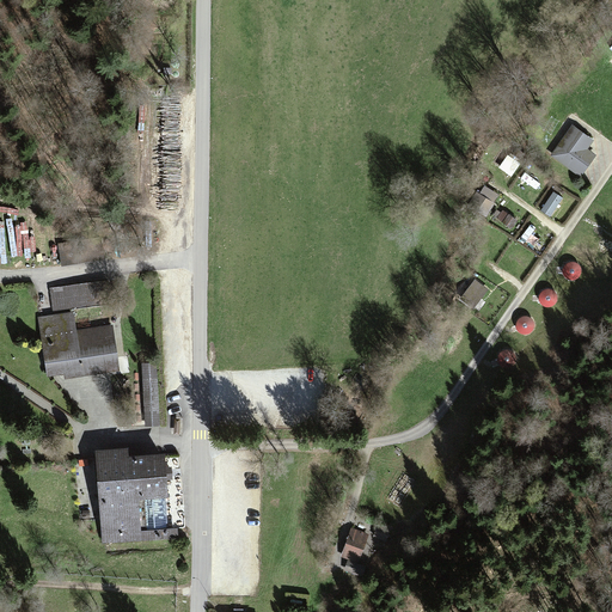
[(573,127),(551,155),(580,176),(594,155),(586,150),(592,141),(573,127)]
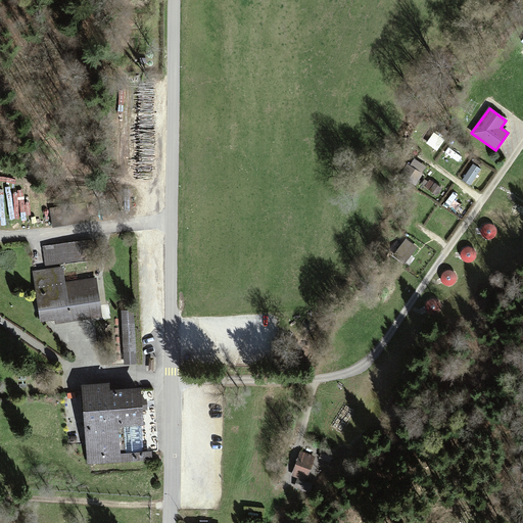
[(423,175),(409,164),(401,176),(416,185),(423,175)]
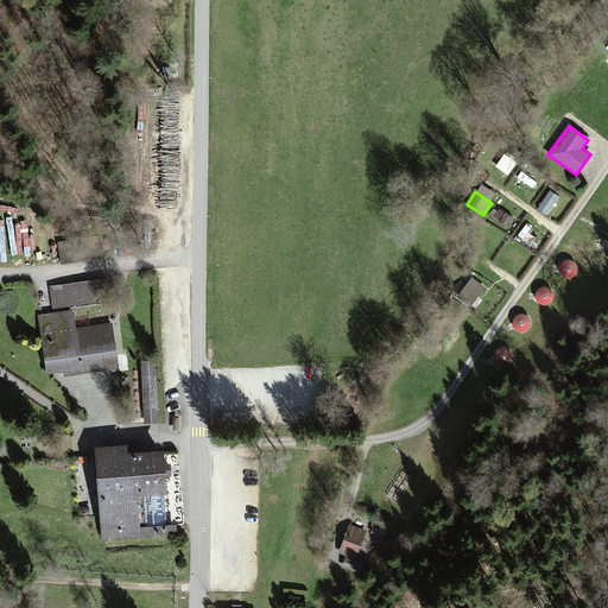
[(549,192),(538,209),(546,214),(557,197),(549,192)]
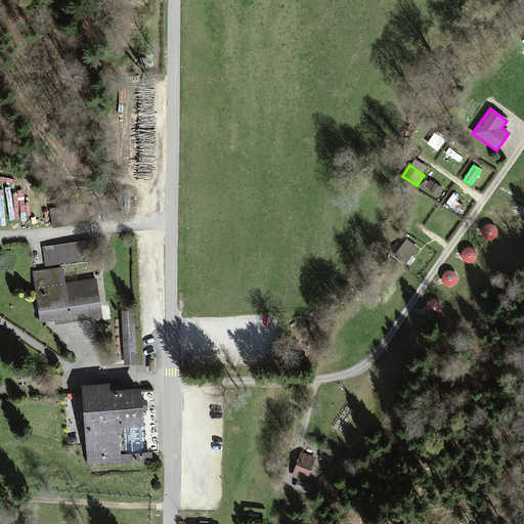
[(441,189),(430,182),(427,188),(437,195),(441,189)]
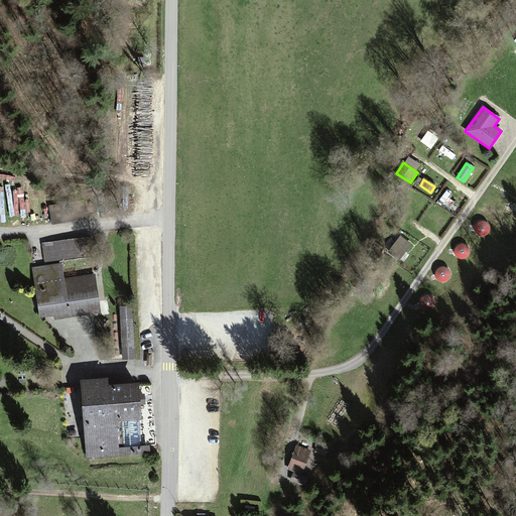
[(485,236),(487,235),(489,233),(490,231),(490,228),(490,226),(488,223),(486,222),(484,221),(481,221),(479,222),(477,223),(475,226),(475,228),(475,231),(476,233),(478,235),(480,236),(483,236),(485,236)]
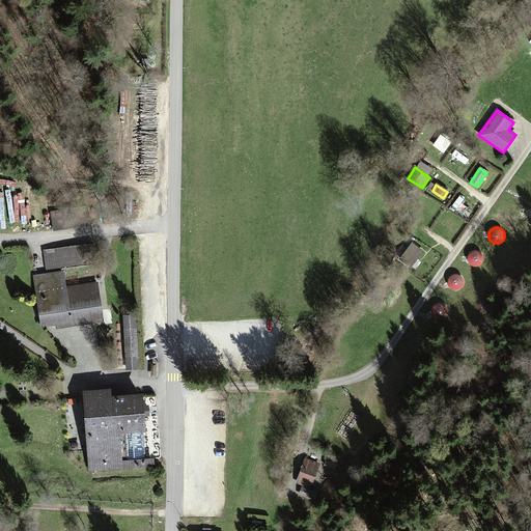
[(85,242),(43,248),(46,270),(89,263),(85,242)]
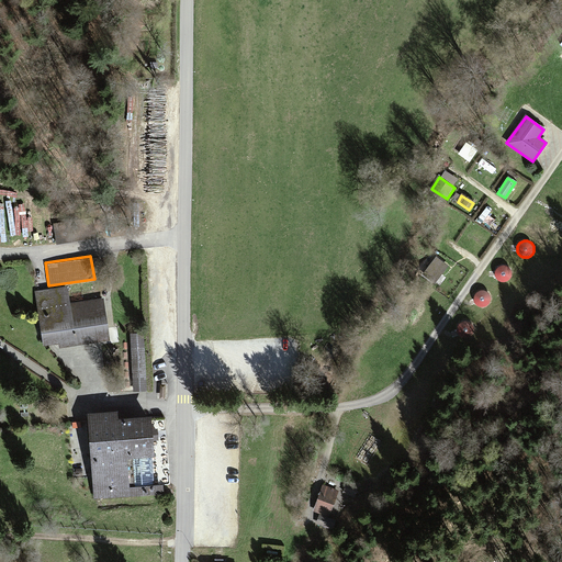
[(435,284),(447,267),(436,258),(423,276),(435,284)]
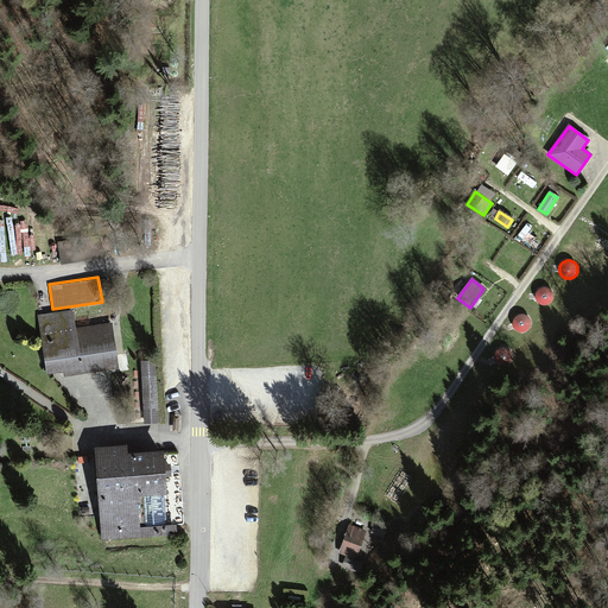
[(552,302),(553,298),(553,296),(553,292),(551,290),(549,287),(545,287),(543,287),(539,289),(537,290),(536,293),(534,296),(536,299),(537,302),(538,304),(542,305),(544,306),(548,305),(550,304),(552,302)]
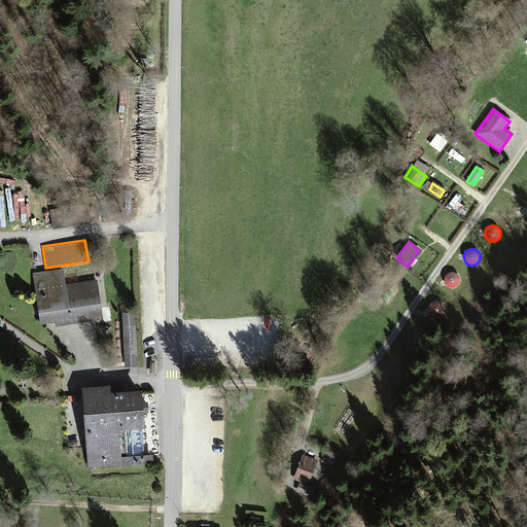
[(62,268),(32,273),(39,324),(99,316),(93,280),(65,284),(62,268)]
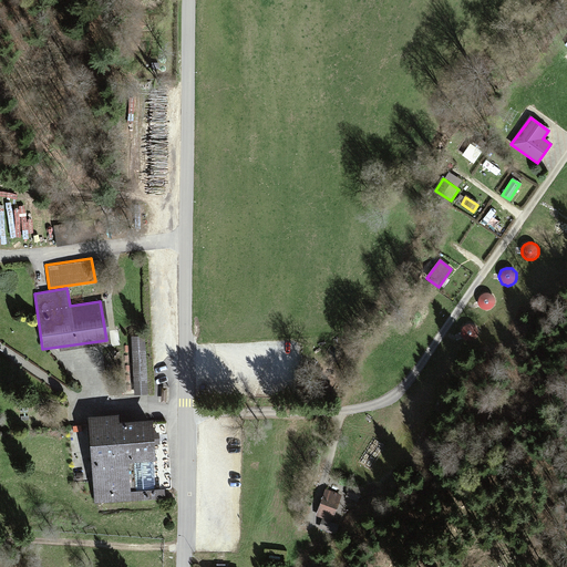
[(480,296),(478,298),(477,301),(477,303),(478,306),(481,308),(483,310),(486,310),(488,310),(492,308),(493,306),(494,303),(494,301),(494,298),(492,296),(490,294),(487,294),(485,292),(482,294),(480,296)]
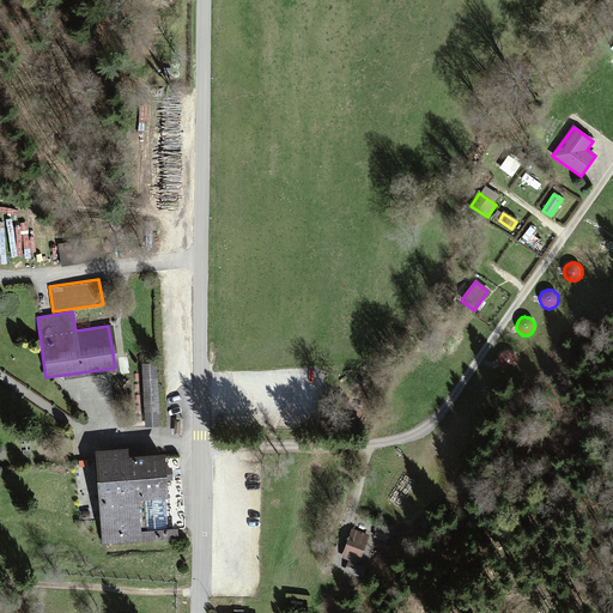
[(498,360),(498,363),(501,366),(503,368),(505,369),(509,369),(511,368),(514,365),(516,363),(516,360),(516,358),(515,354),(513,352),(510,351),(508,351),(504,351),(502,352),(499,354),(498,357),(498,360)]
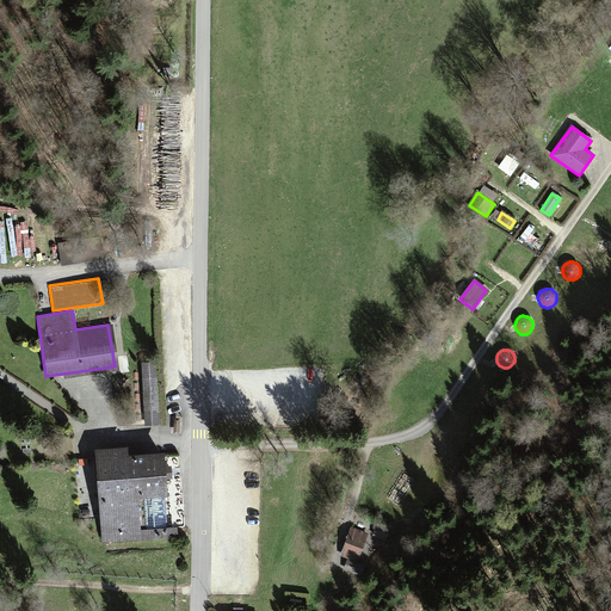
[(136,360),(139,415),(159,414),(155,359),(136,360)]
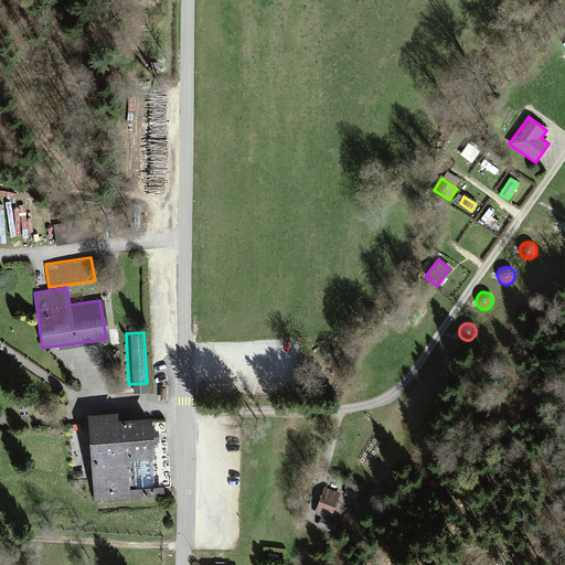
[(116,412),(86,414),(91,473),(93,501),(156,496),(150,416),(117,419),(116,412)]
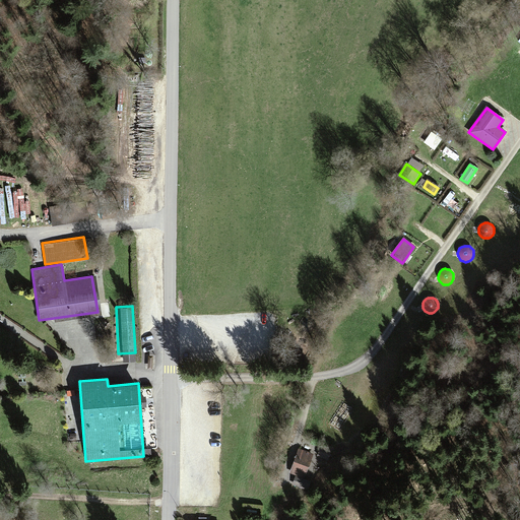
[(298,448),(288,471),(301,475),(303,470),(306,471),(312,453),(298,448)]
